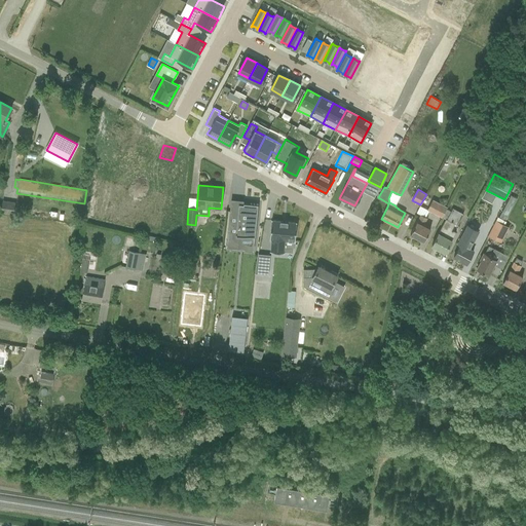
[(442,218),(447,207),(433,199),(427,210),(429,211),(442,218)]
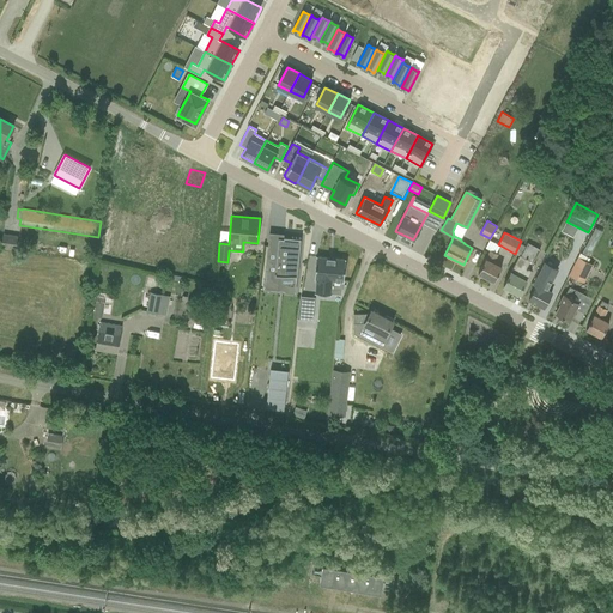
[(490,240),(485,248),(490,250),(496,253),(501,246),(498,244),(490,240)]
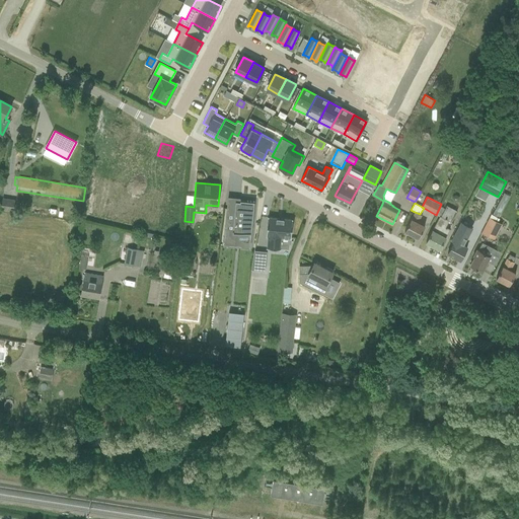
[(226,211),(222,246),(234,247),(235,236),(250,237),(254,205),(239,204),(239,205),(235,205),(234,212),(226,211)]
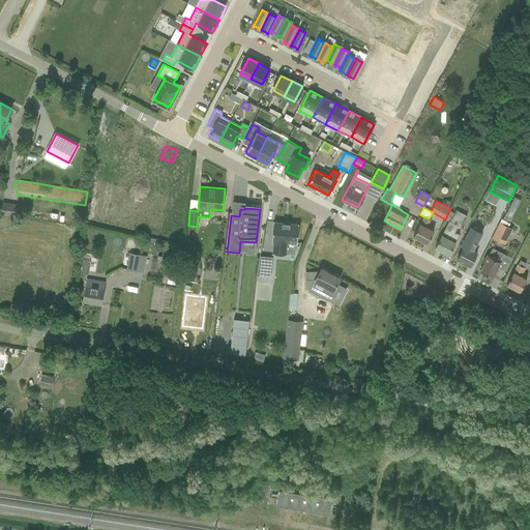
[(435,247),(449,255),(463,228),(461,227),(467,215),(457,210),(450,221),(448,221),(435,247)]
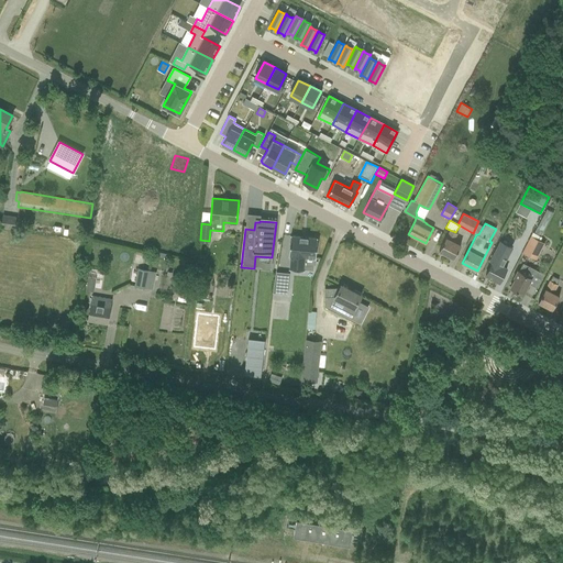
[(445,238),(439,251),(454,258),(461,245),(453,241),(457,233),(455,232),(450,230),(446,238),(445,238)]
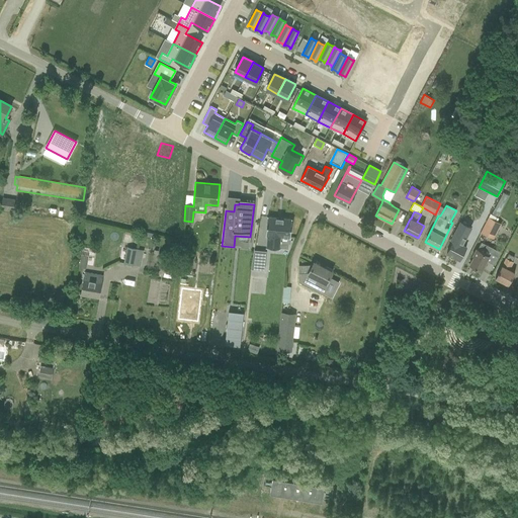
[(291,221),(267,219),(265,236),(267,236),(266,249),(278,250),(280,238),(290,239),(291,221)]
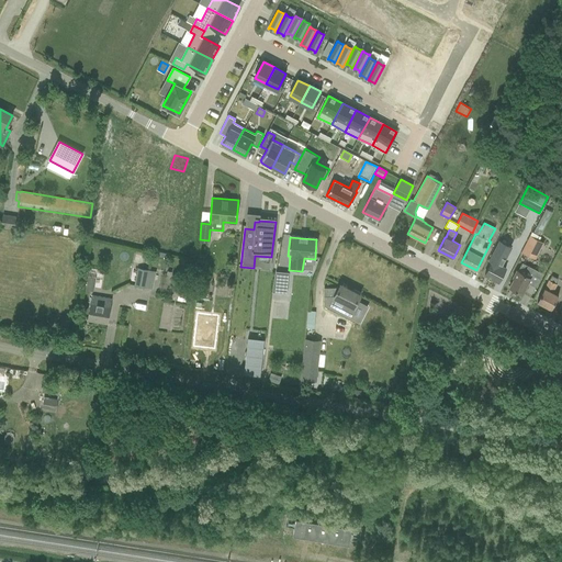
[(523,251),(537,258),(543,244),(530,237),(523,251)]
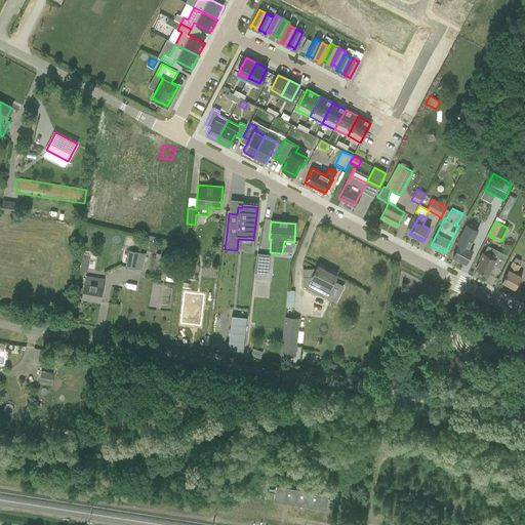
[(473,250),(468,248),(477,232),(467,227),(457,243),(459,244),(453,256),(466,264),(473,250)]
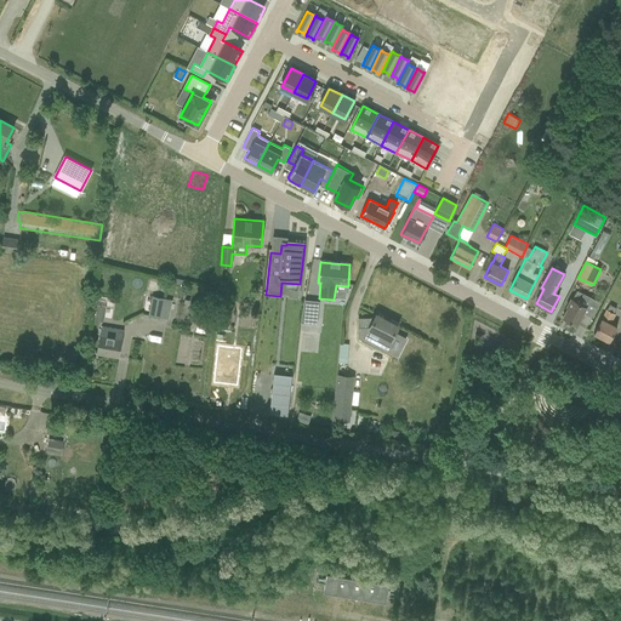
[(563,317),(577,325),(591,297),(576,290),(571,298),(570,298),(565,307),(568,308),(563,317)]
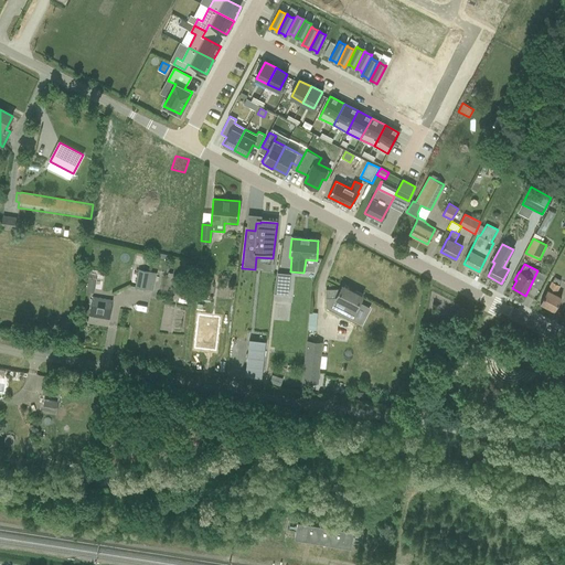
[(150,272),(138,269),(135,287),(147,289),(150,272)]
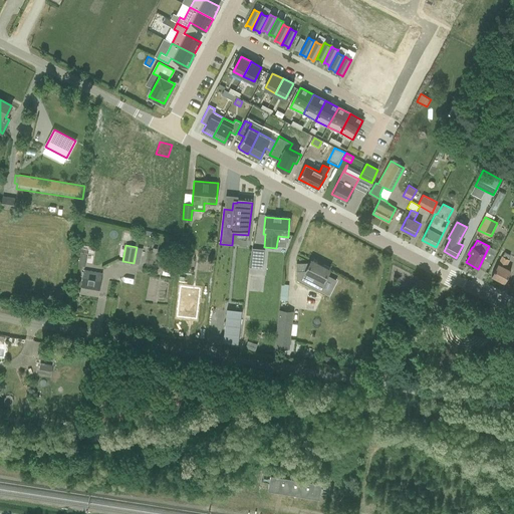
[(184,257),(191,260),(194,253),(187,250),(184,257)]
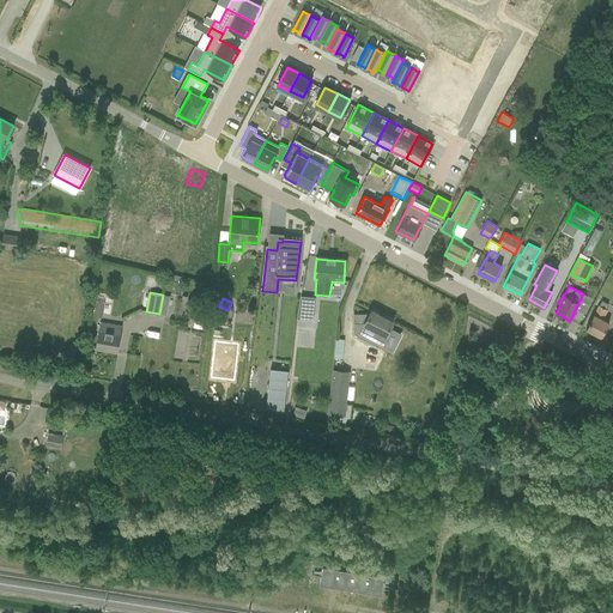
[(607,309),(606,309),(608,304),(602,301),(600,305),(599,305),(586,329),(601,337),(608,322),(602,319),(607,309)]
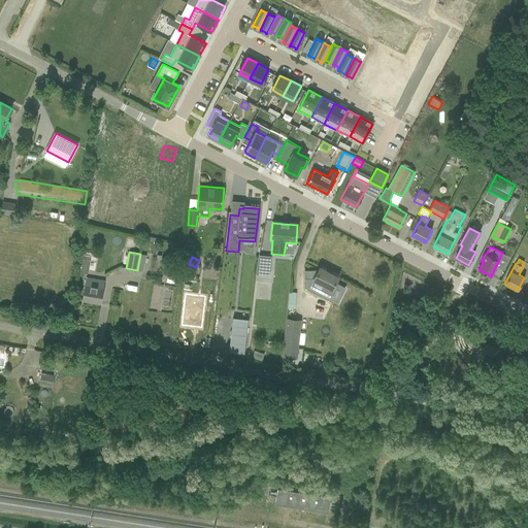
[(88,274),(90,261),(83,260),(80,272),(88,274)]
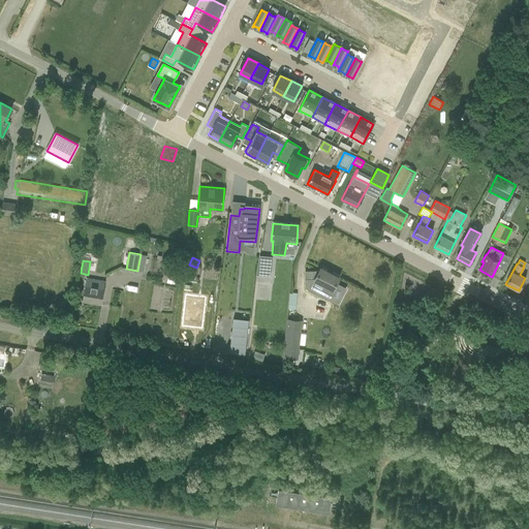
[(257,266),(256,275),(270,276),(271,267),(257,266)]
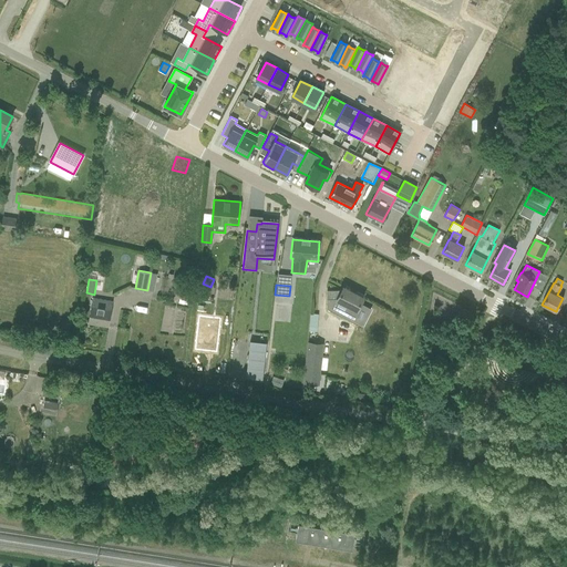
[(357,294),(347,289),(343,287),(342,290),(328,290),(328,300),(338,300),(337,301),(356,311),(363,297),(362,297),(362,295),(358,292),(357,294)]
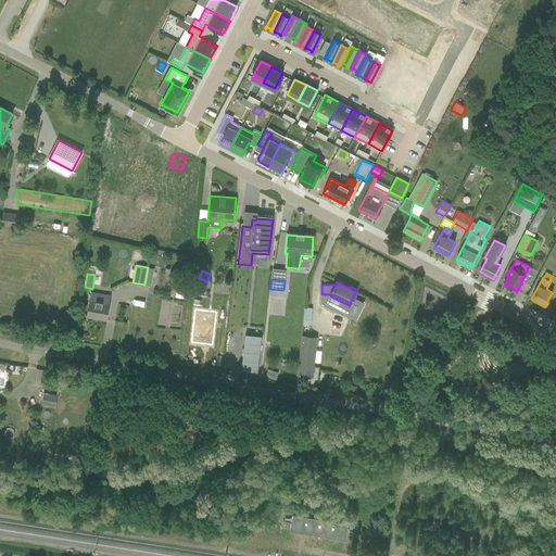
[(87,316),(106,319),(109,310),(108,310),(110,295),(91,292),(89,305),(88,305),(87,316)]
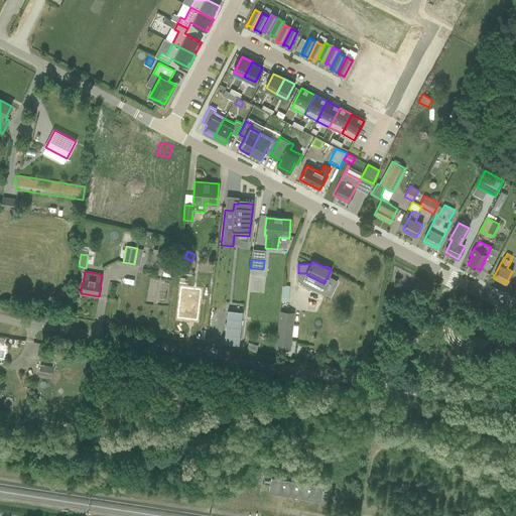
[(289,285),(283,284),(281,300),(288,300),(289,285)]
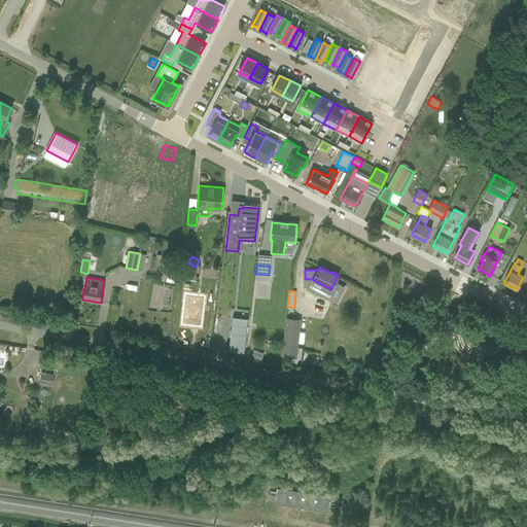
[(182,303),(179,327),(200,329),(203,305),(182,303)]
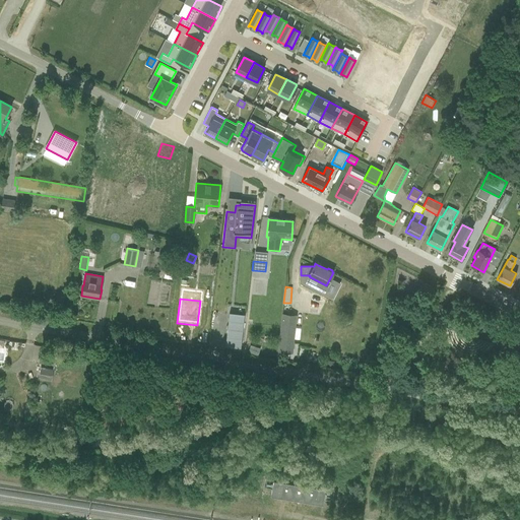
[(241,347),(245,314),(230,313),(225,345),(241,347)]
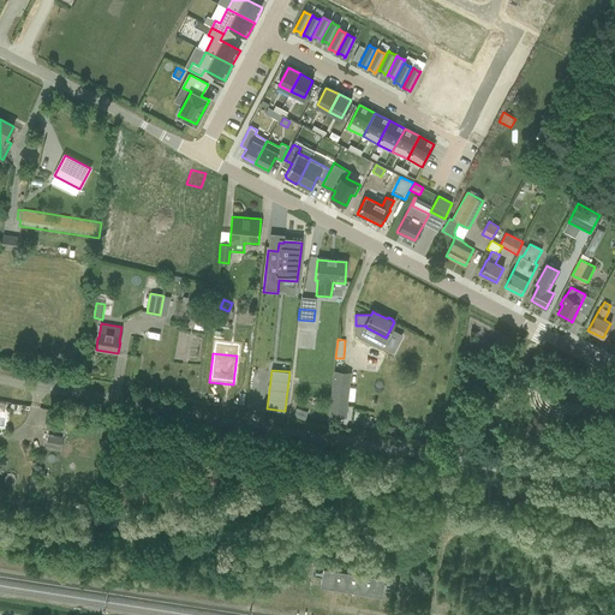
[(350,374),(344,372),(335,371),(330,415),(345,417),(350,374)]
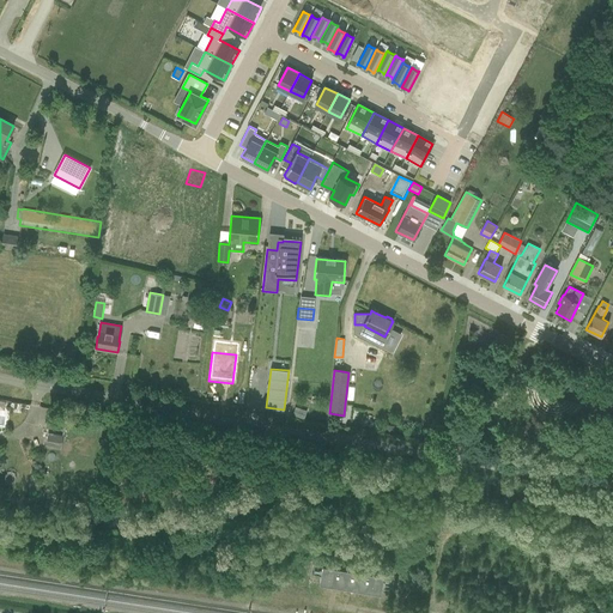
[(454,381),(449,388),(460,394),(465,387),(454,381)]
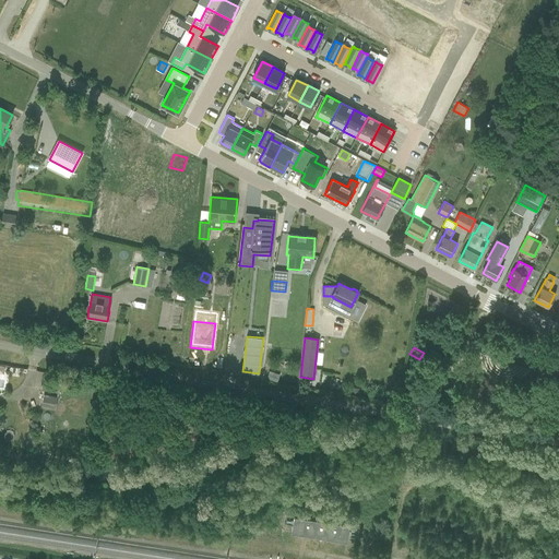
[(74,385),(75,378),(45,372),(42,390),(60,393),(61,384),(68,385),(68,384),(74,385)]
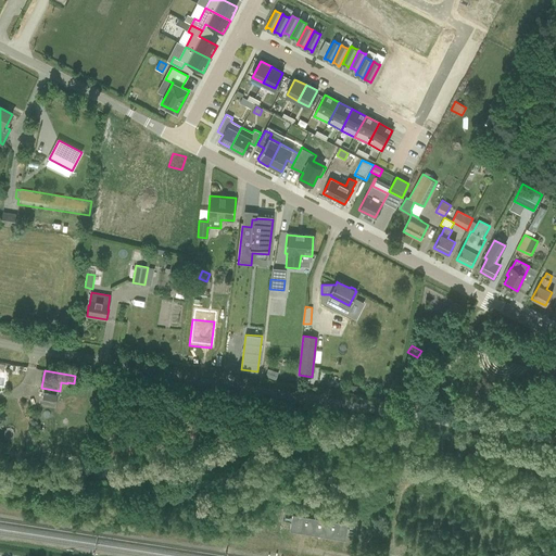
[(455,402),(451,392),(443,395),(449,405),(455,402)]
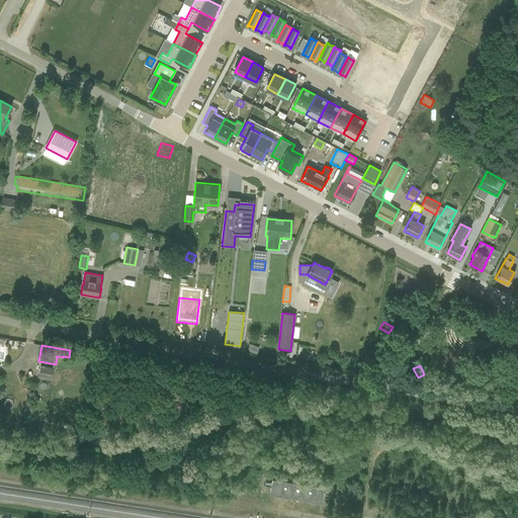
[(321,501),(323,489),(323,488),(273,480),(271,492),(321,501)]
